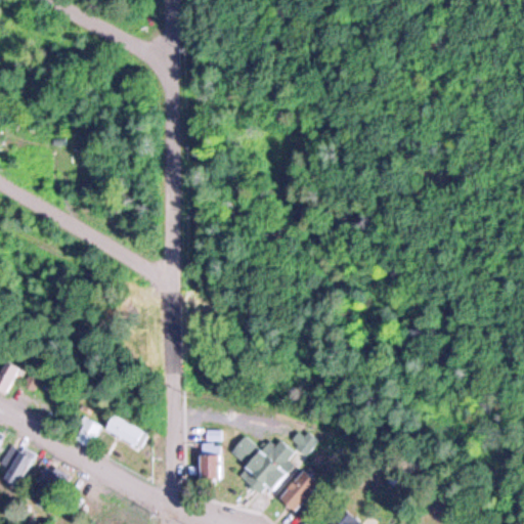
[(0,388),(8,393),(22,368),(5,359),(0,368),(0,388)]
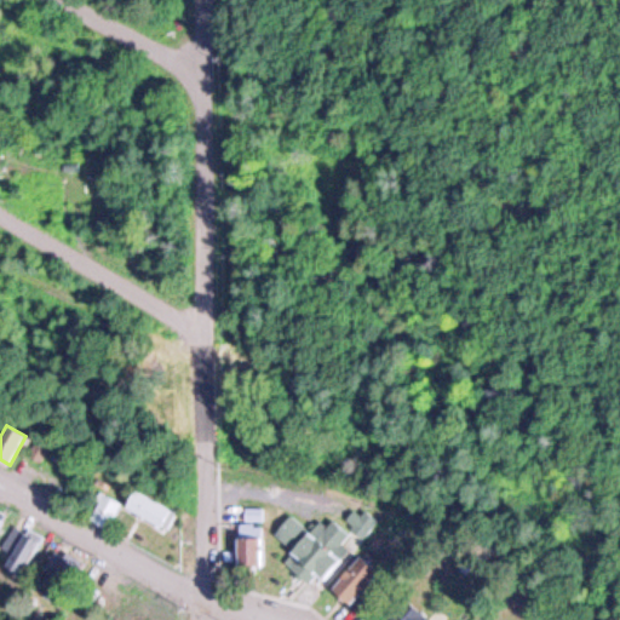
[(41,459),(50,445),(35,437),(27,451),(41,459)]
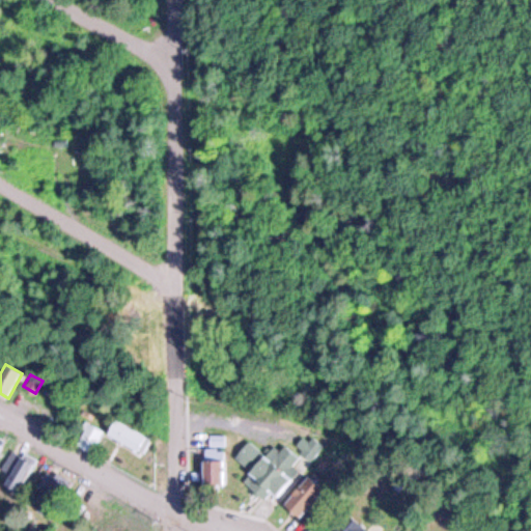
[(107,434),(115,419),(148,439),(139,453),(107,434)]
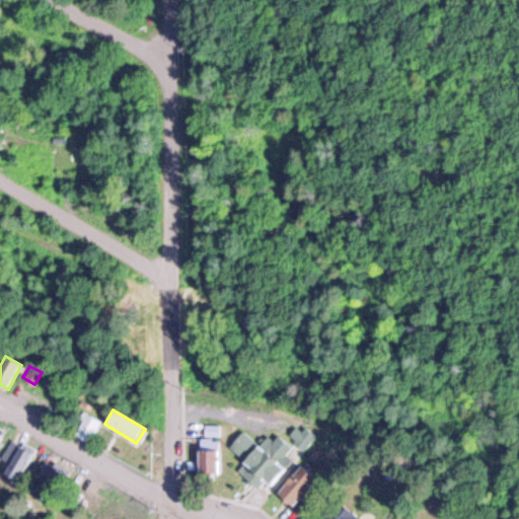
[(85,412),(102,422),(90,442),(74,433),(85,412)]
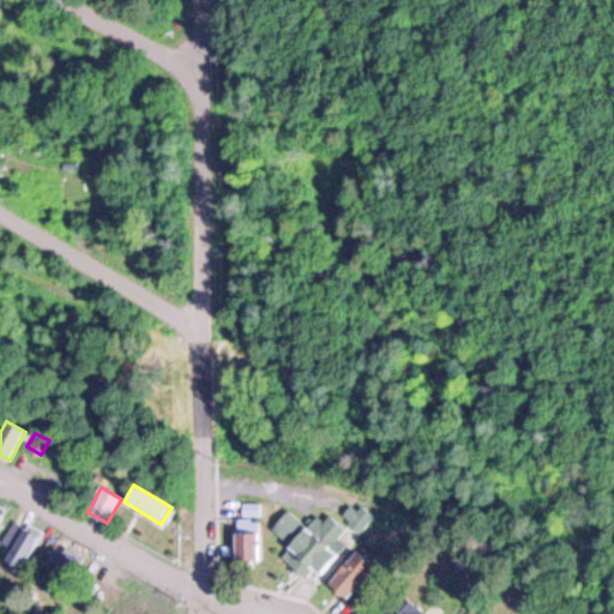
[(318,573),(268,531),(286,510),(307,527),(320,510),(350,535),(318,573)]
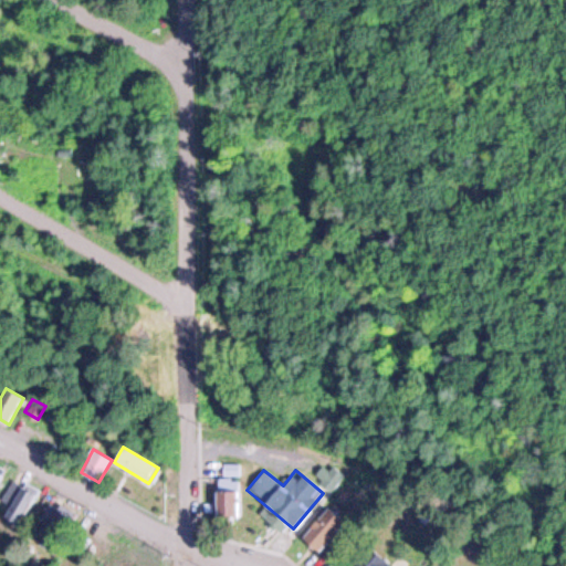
[(0,510),(21,522),(39,491),(18,479),(0,510)]
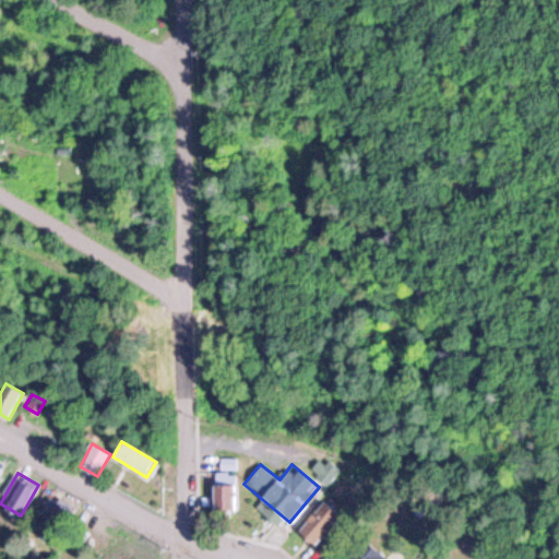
[(237,510),(238,482),(211,480),(210,509),(237,510)]
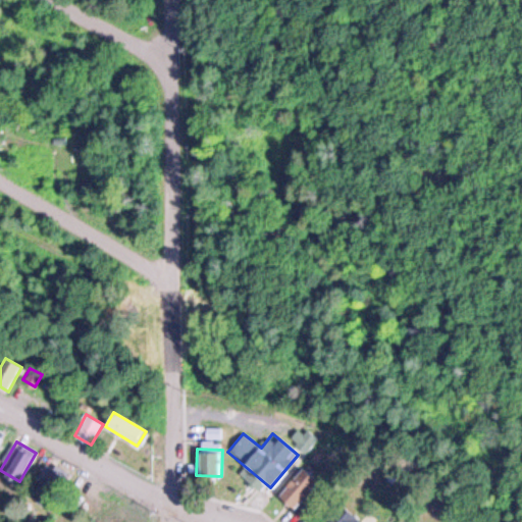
[(53,463),(37,478),(51,493),(67,478),(53,463)]
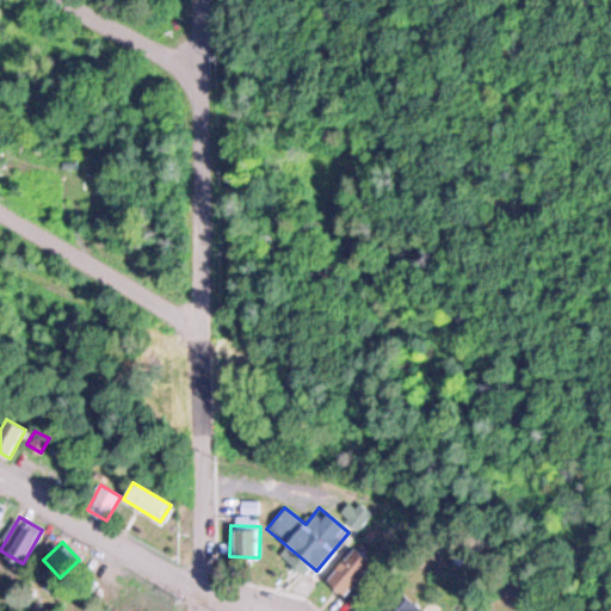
[(346,592),(366,566),(350,553),(329,579),(346,592)]
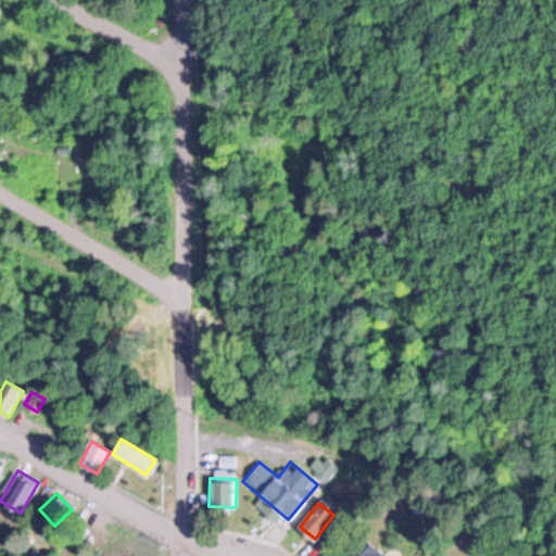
[(387,555),(371,544),(362,555),(387,555)]
